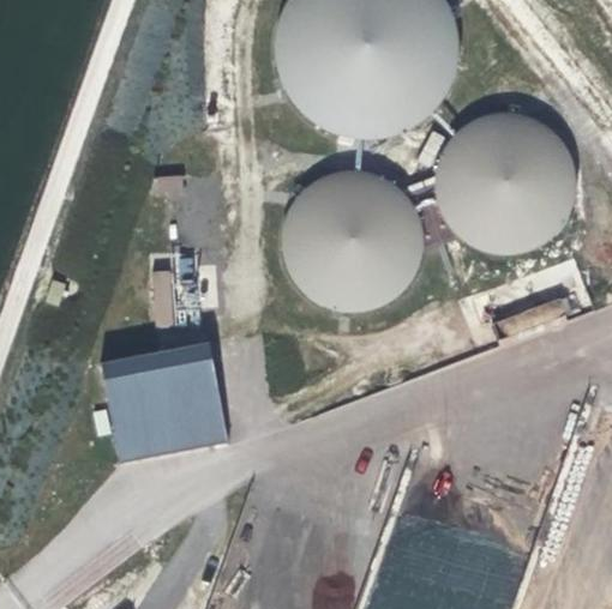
[(361,136),(385,134),(407,126),(427,113),(442,95),(453,73),(456,49),(454,26),(447,4),(443,0),(288,0),(279,18),(275,42),(277,65),(286,88),(299,107),(317,122),(339,132),(361,136)]
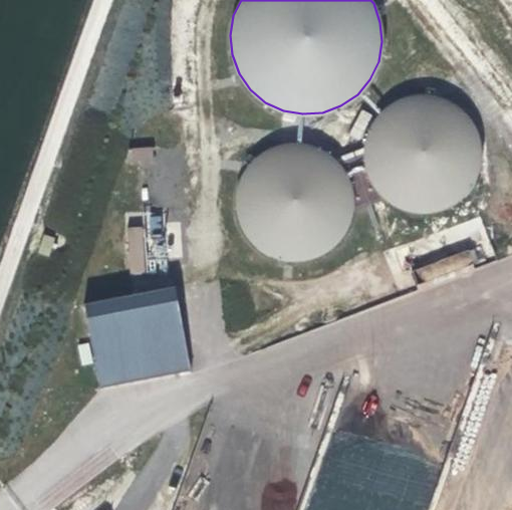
[(419,210),(435,209),(451,202),(464,192),(473,179),(479,163),(480,147),(476,130),(467,115),(455,104),(441,96),(424,93),(408,94),(392,101),(378,111),(375,115),(369,124),(363,141),(363,158),(366,174),(375,188),(379,192),(388,199),(402,207),(419,210)]
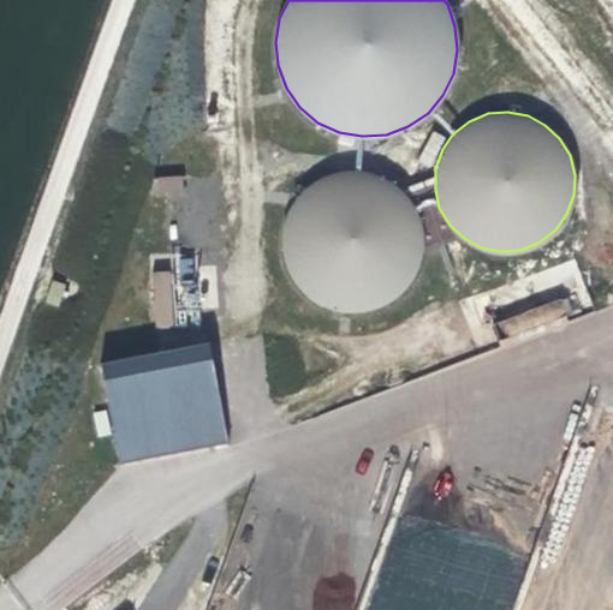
[(435,168),(450,138),(430,127),(414,160),(435,168)]
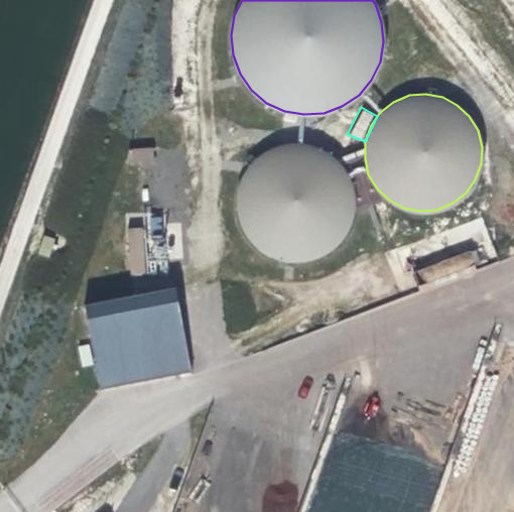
[(365,141),(332,155),(335,158),(346,170),(353,186),(356,203),(356,205),(381,193),(377,188),(368,174),(365,158),(365,141)]
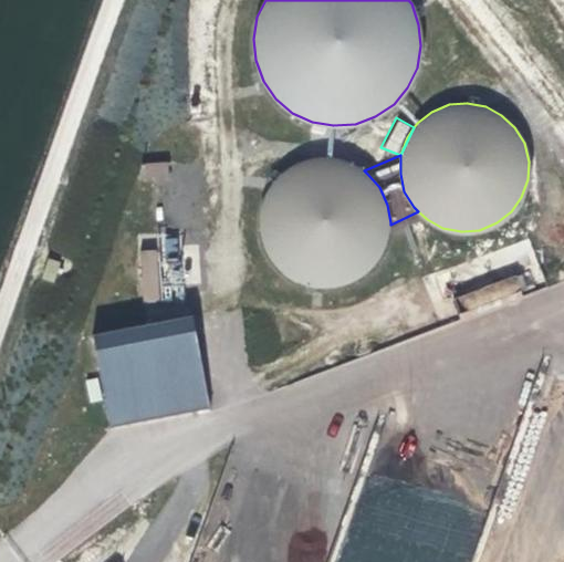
[(316,289),(334,289),(353,283),(368,272),(380,258),(388,241),(390,225),(390,222),(387,205),(379,187),(367,174),(364,170),(351,164),(333,158),(314,158),(296,164),(281,175),(269,189),(261,206),(259,225),(262,242),(270,260),(282,273),(298,283),(316,289)]
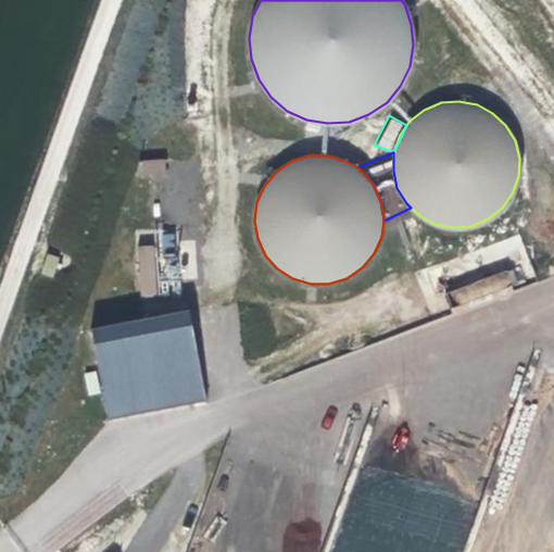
[(152,240),(137,241),(138,262),(153,261),(152,240)]
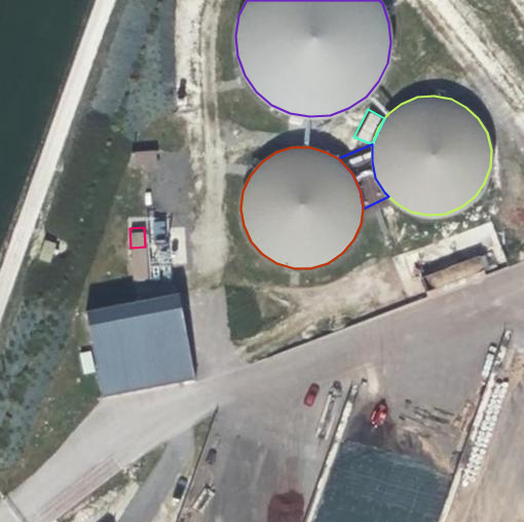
[(84,318),(100,397),(194,379),(180,299),(84,318)]
